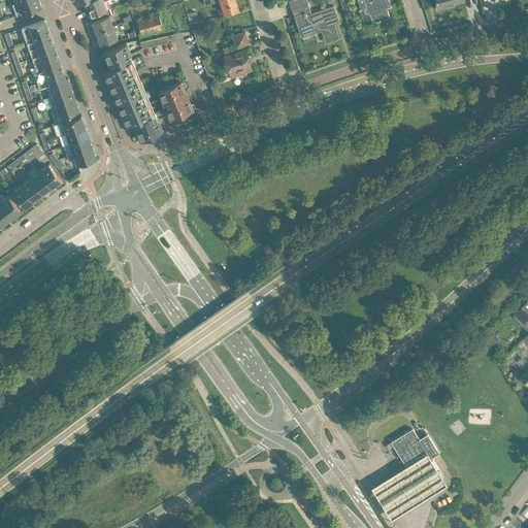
[(38,0),(22,0),(15,2),(14,2),(12,3),(17,14),(41,6),(38,0)]
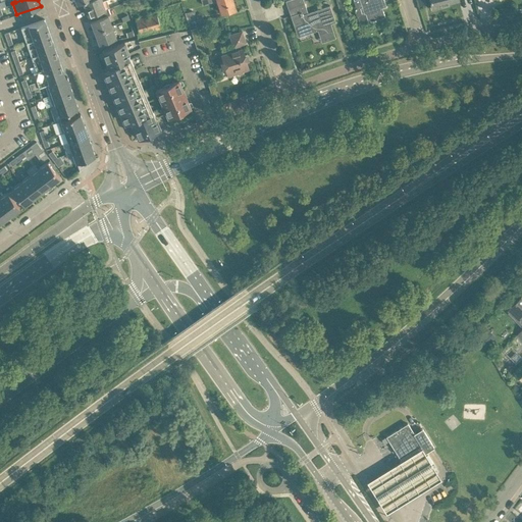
[(102,1),(104,0),(85,0),(84,1),(87,8),(84,9),(87,15),(89,14),(91,20),(107,14),(107,15),(110,14),(108,8),(105,9),(102,1)]
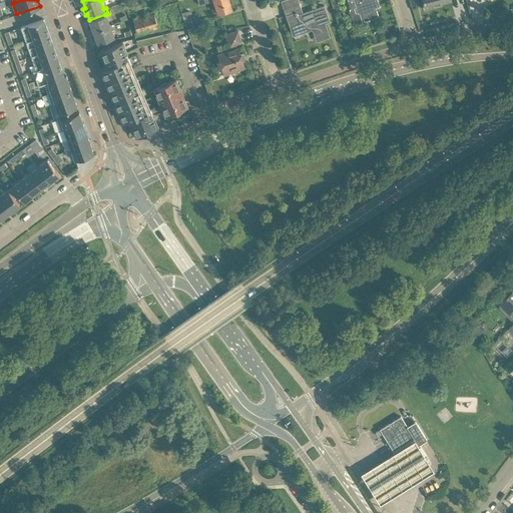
[(228,0),(197,0),(199,4),(210,1),(211,0),(213,0),(217,12),(219,11),(220,13),(229,10),(229,8),(230,8),(228,0)]
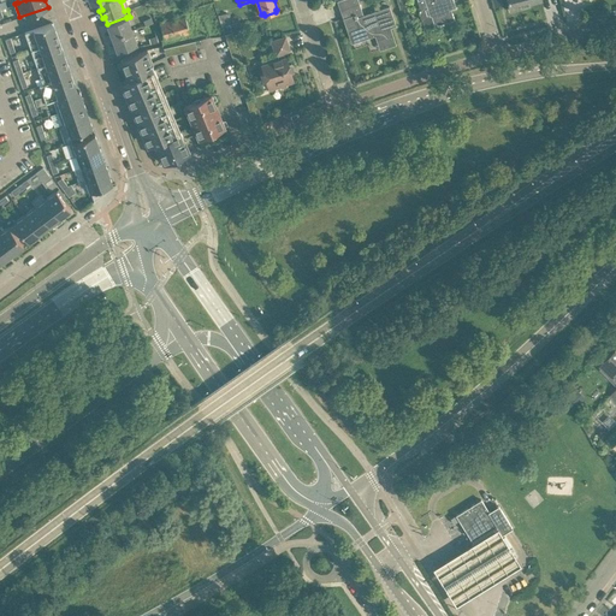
[(337,0),(349,36),(367,30),(369,36),(378,34),(380,43),(384,42),(385,47),(396,43),(390,25),(389,27),(388,23),(395,21),(389,6),(363,15),(359,3),(360,3),(359,0),(337,0)]
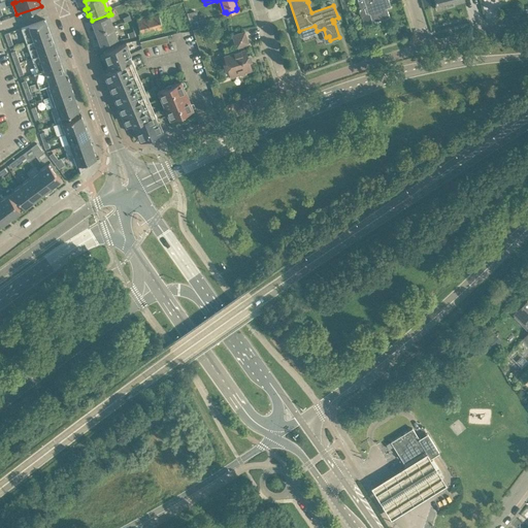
[(365,23),(370,22),(389,15),(386,4),(382,5),(381,2),(388,0),(358,0),(360,6),(365,5),(368,12),(363,13),(361,15),(363,22),(365,23)]
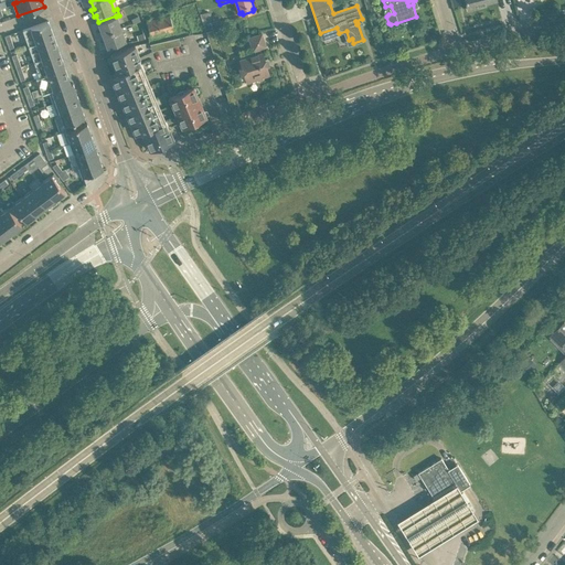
[(466,0),(468,9),(480,7),(479,3),(490,0),(466,0)]
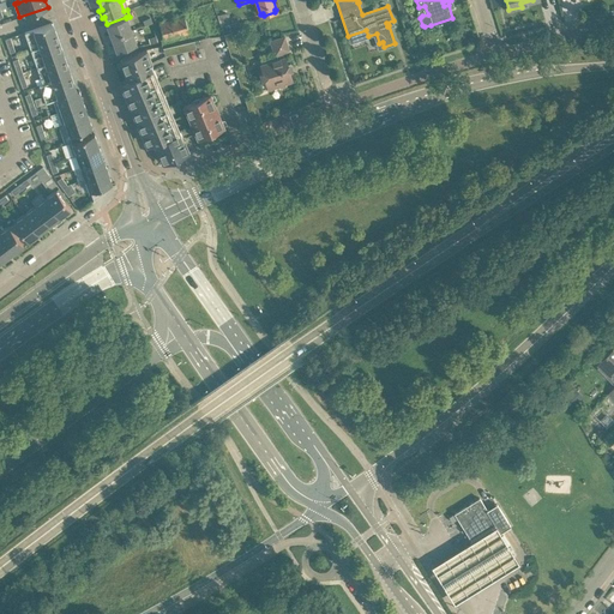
[(112,37),(132,30),(130,24),(138,20),(133,7),(127,10),(130,17),(126,18),(126,17),(107,24),(112,37)]
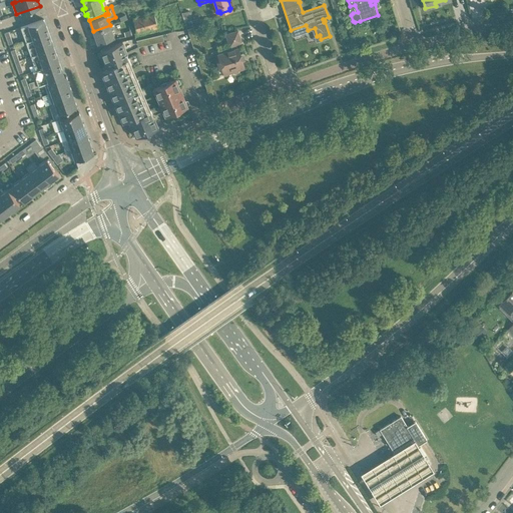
[(193,26),(195,27),(202,25),(200,17),(192,19),(189,10),(181,12),(183,17),(187,27),(192,26),(193,26)]
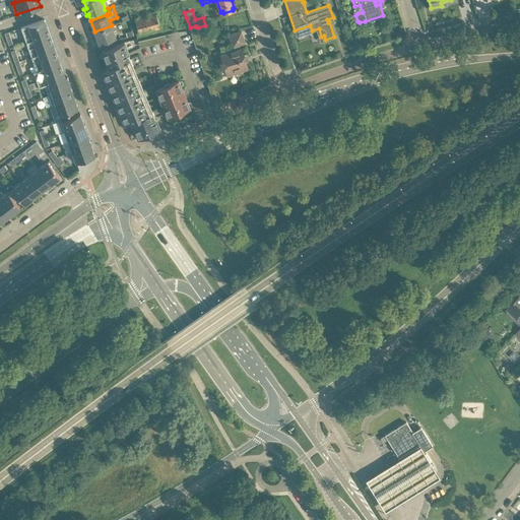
[(160,27),(157,17),(156,13),(145,16),(149,30),(160,27)]
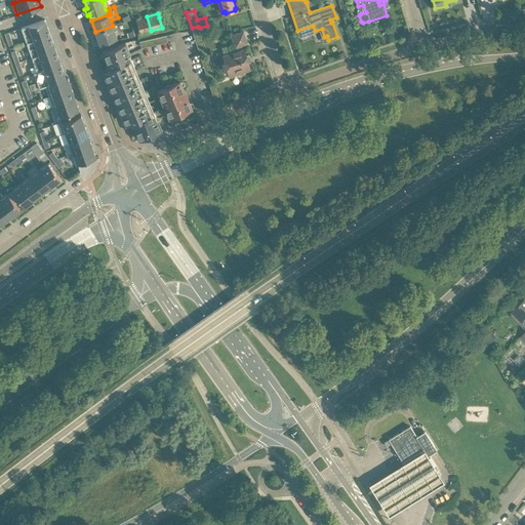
[(140,34),(151,31),(147,16),(136,19),(140,34)]
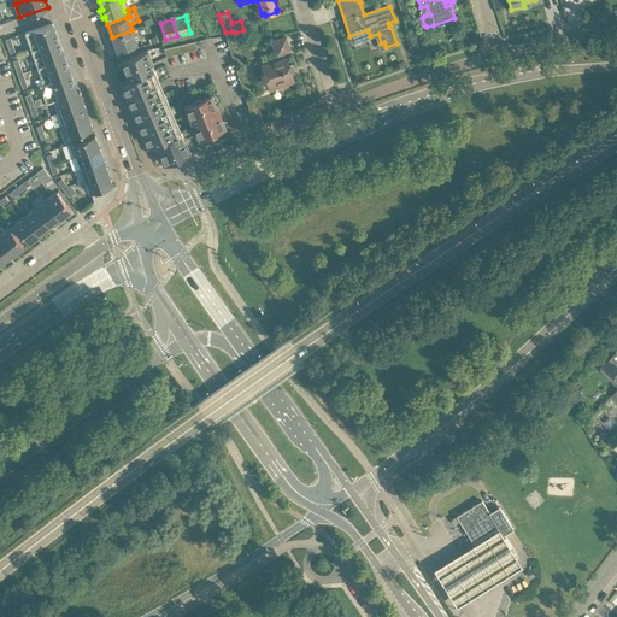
[(24,33),(31,50),(59,40),(53,22),(24,33)]
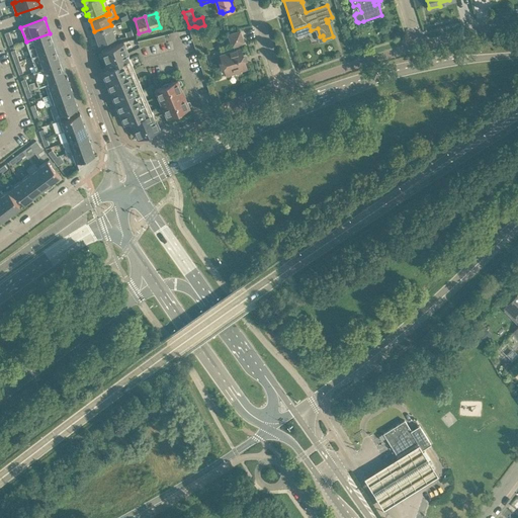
[(115,36),(112,29),(111,25),(94,31),(98,44),(115,36)]
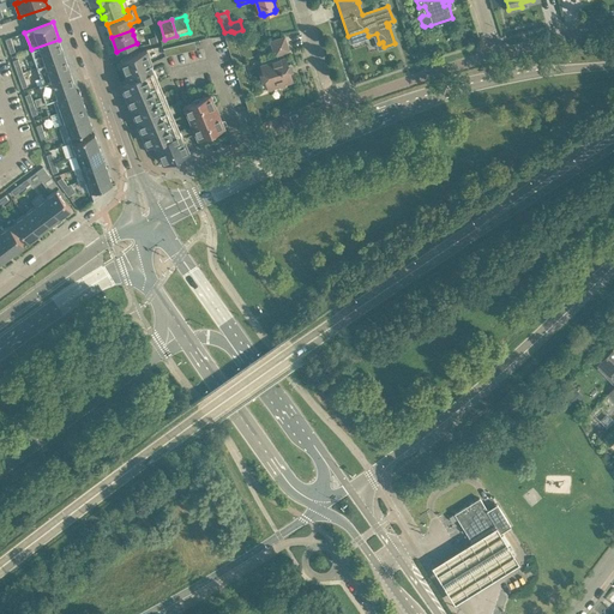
[(241,61),(232,31),(227,32),(236,62),(241,61)]
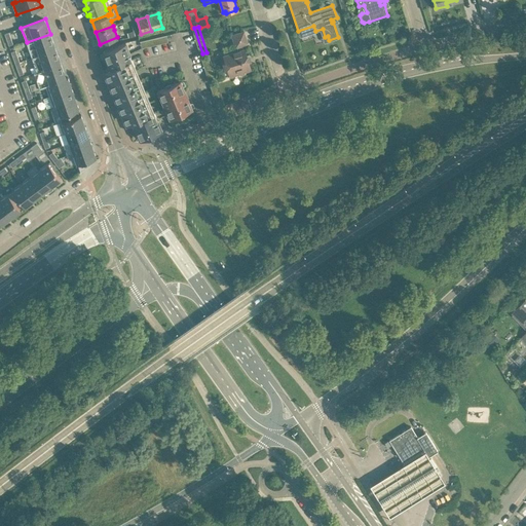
[(242,48),(241,45),(248,43),(243,31),(231,34),(235,46),(236,46),(237,50),(223,54),(225,62),(223,62),(224,68),(227,67),(230,76),(246,71),(245,69),(250,68),(251,70),(249,61),(250,61),(251,59),(249,53),(247,54),(245,48),(242,48)]
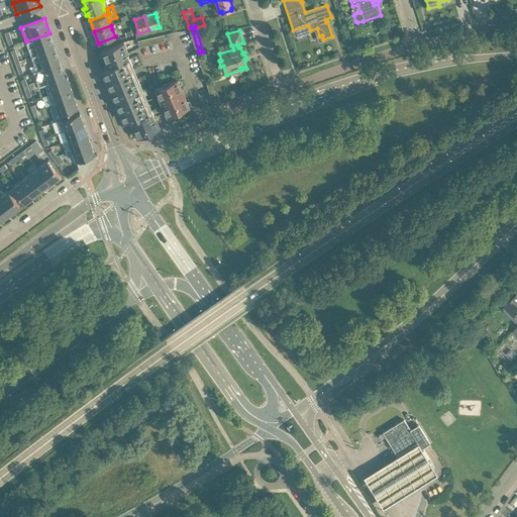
[(55,47),(49,33),(26,41),(31,57),(55,47)]
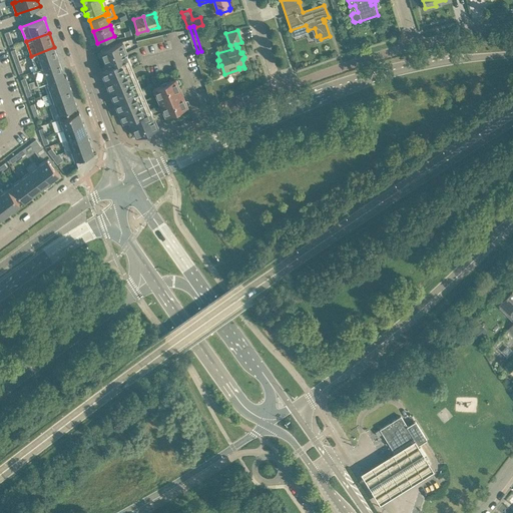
[(137,44),(163,38),(162,34),(136,40),(137,44)]
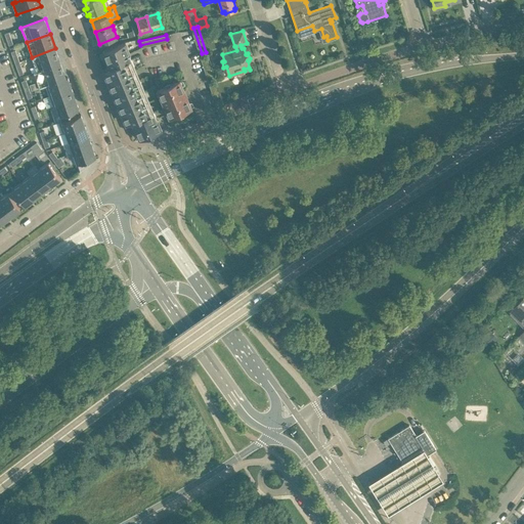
[(157,118),(129,53),(130,53),(125,42),(102,50),(106,62),(107,62),(108,67),(102,70),(126,124),(132,122),(139,139),(162,129),(157,118)]
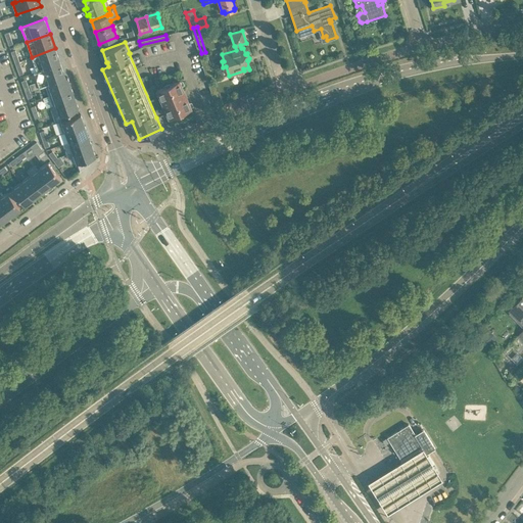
[(32,57),(36,70),(37,72),(60,62),(55,48),(32,57)]
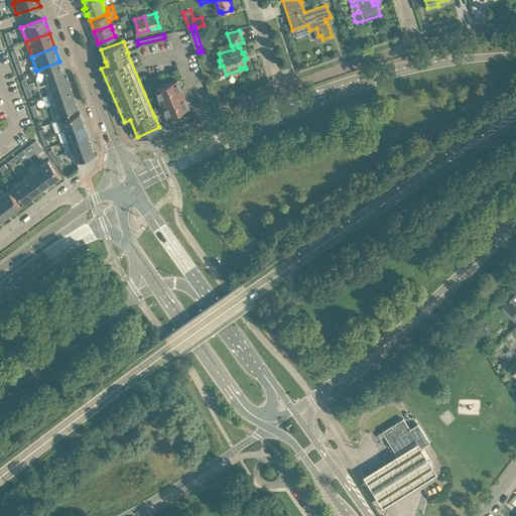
[(205,55),(200,56),(207,79),(212,77),(205,55)]
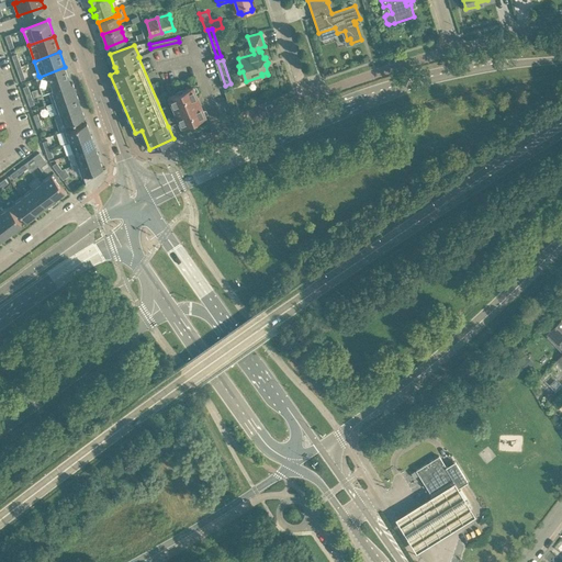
[(65,67),(40,77),(38,76),(36,77),(42,93),(48,91),(70,83),(70,82),(65,67)]
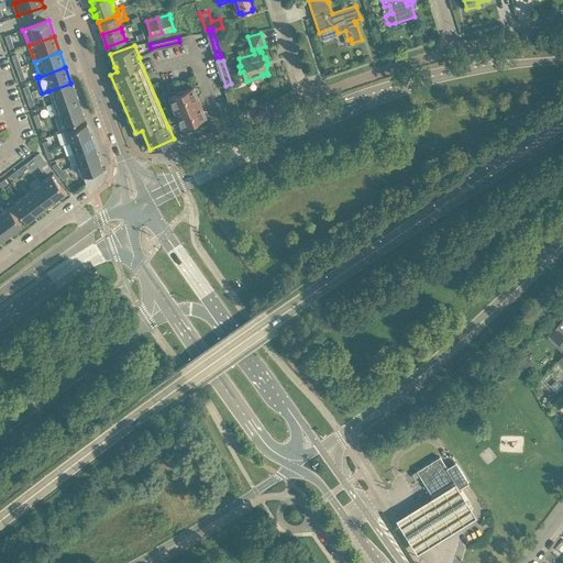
[(73,83),(70,83),(70,84),(48,91),(53,102),(76,94),(73,83)]
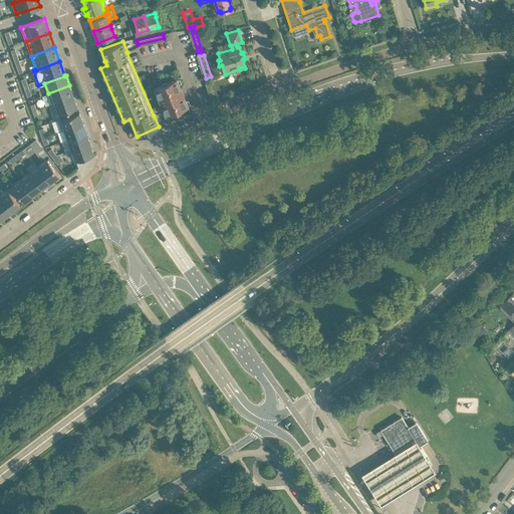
[(176,77),(154,87),(166,115),(188,105),(176,77)]
